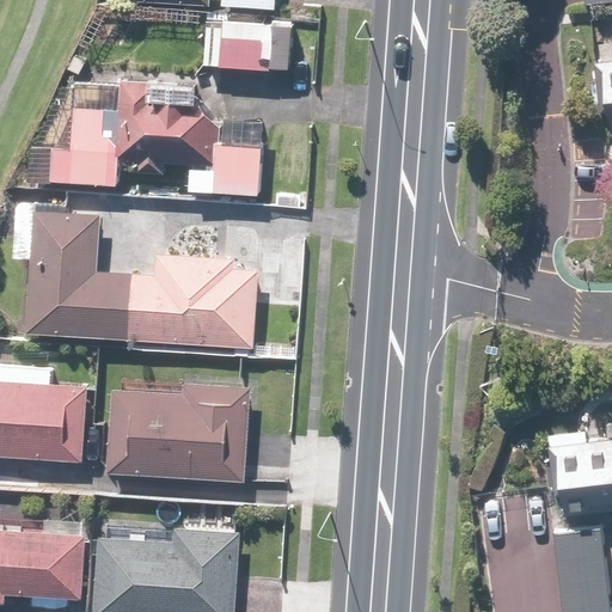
[(274,25),(206,20),(202,65),(271,69),(274,25)]
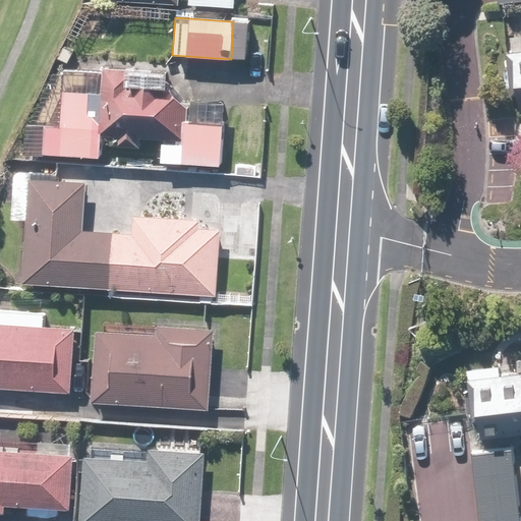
[(520,61),(508,64),(515,116),(520,115),(520,61)]
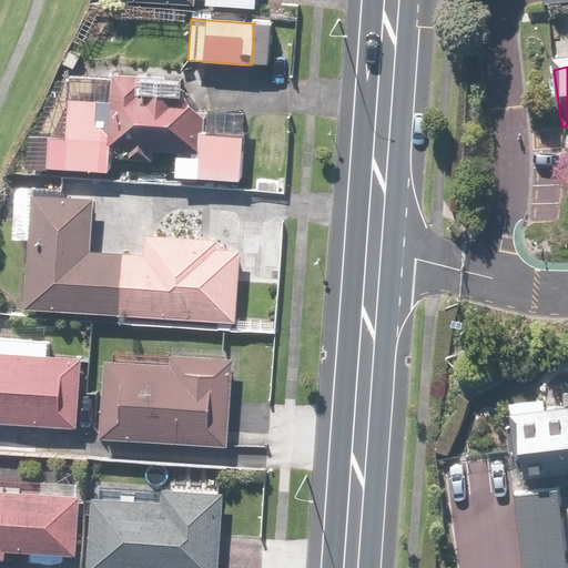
[(242,134),(196,132),(196,113),(181,95),(176,99),(178,80),(150,79),(149,92),(142,92),(143,80),(108,79),(108,101),(63,100),(62,137),(39,135),(38,169),(109,171),(109,148),(122,148),(121,159),(150,160),(151,149),(195,150),(194,179),(240,180),(242,134)]
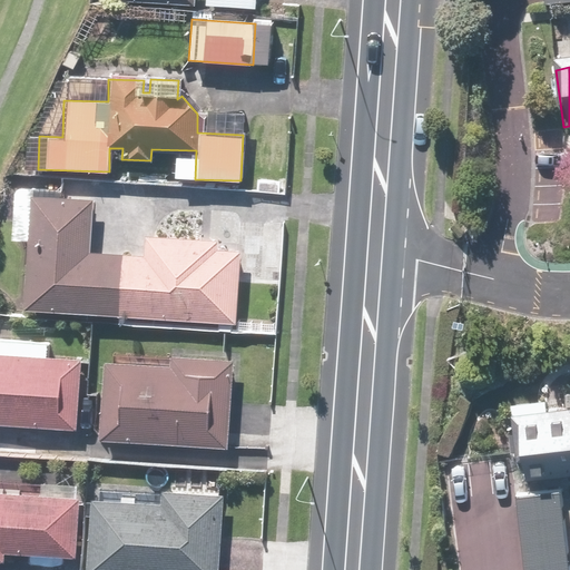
[(88,253),(90,199),(33,197),(33,187),(16,187),(15,239),(28,241),(26,312),(118,314),(118,317),(235,322),(237,242),(144,238),(144,255),(88,253)]
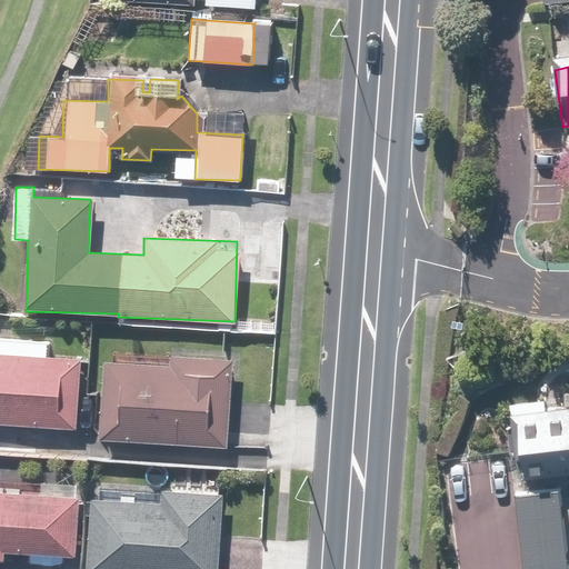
[(0,421),(75,427),(79,359),(0,353),(0,421)]
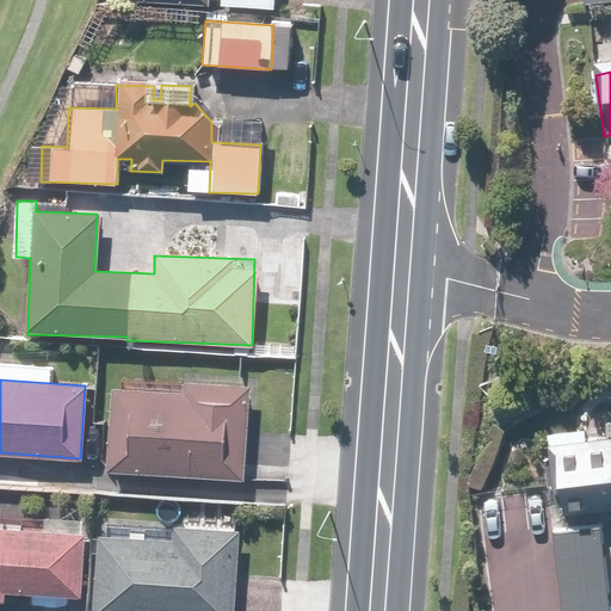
[(181,392),(109,388),(105,470),(246,476),(250,384),(181,382),(181,392)]
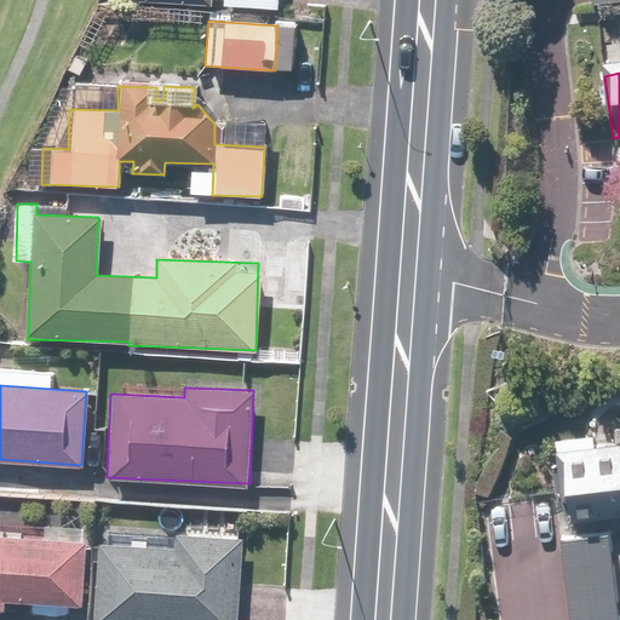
[(619,454),(556,463),(564,526),(619,517),(619,454)]
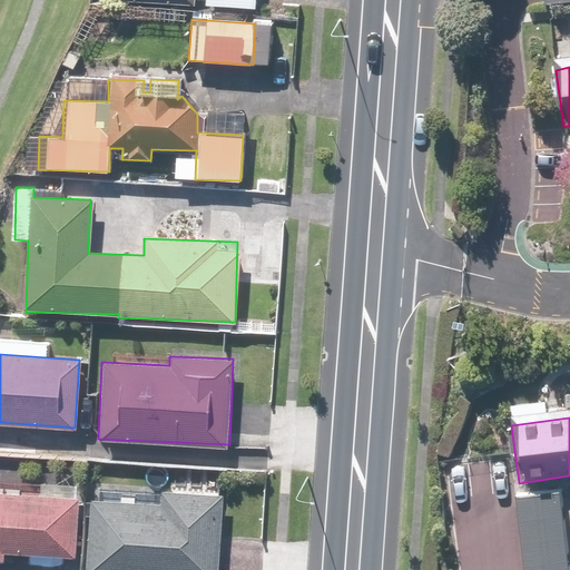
[(567,569),(559,488),(516,492),(524,569),(567,569)]
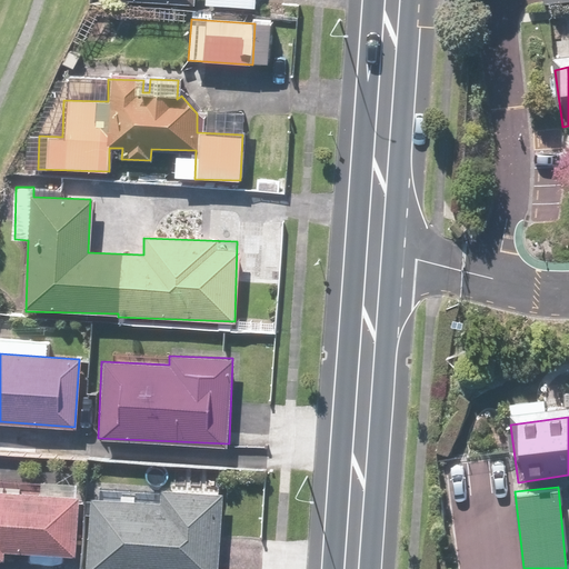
[(159,501),(90,497),(86,568),(217,568),(221,493),(160,490),(159,501)]
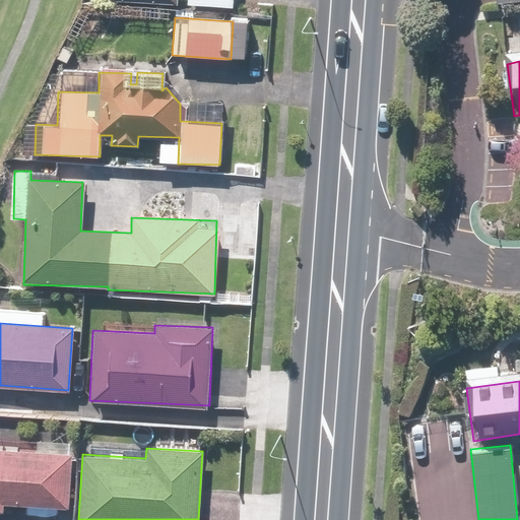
[(0,512),(2,513),(2,505),(68,509),(71,454),(0,450),(0,512)]
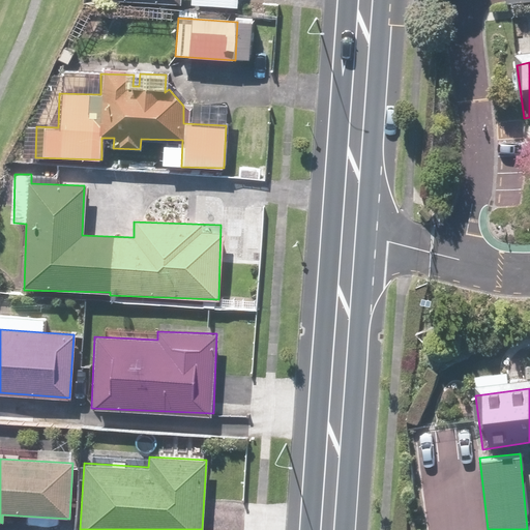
All buildings are outlined.
